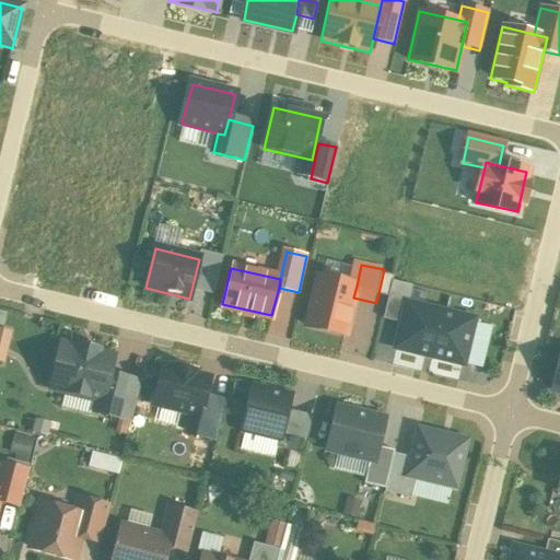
[(321,277),(310,328),(345,337),(353,298),(357,286),(321,277)]
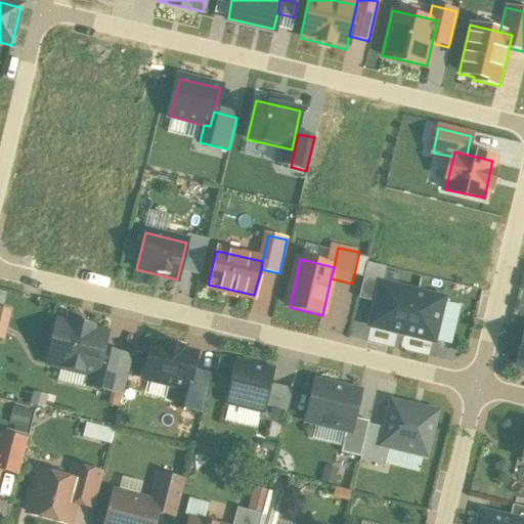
[(385,285),(375,326),(434,341),(444,299),(385,285)]
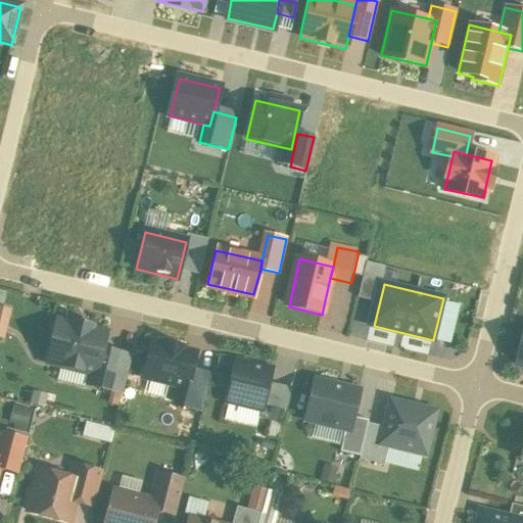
[(93,374),(95,374),(101,347),(105,333),(57,322),(47,363),(93,374)]
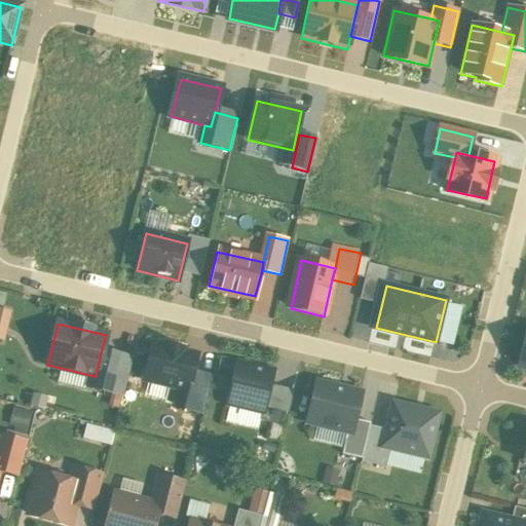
[(153,344),(144,381),(187,392),(192,372),(197,354),(153,344)]
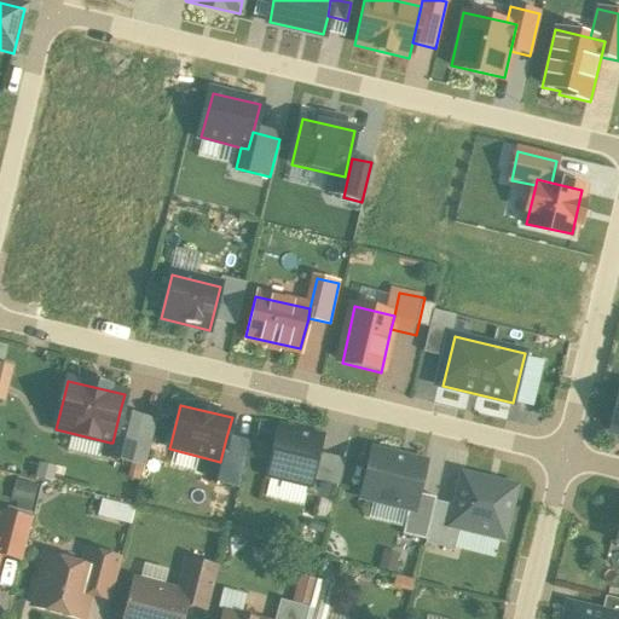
[(156,420),(120,411),(113,443),(110,443),(106,458),(145,468),(156,420)]
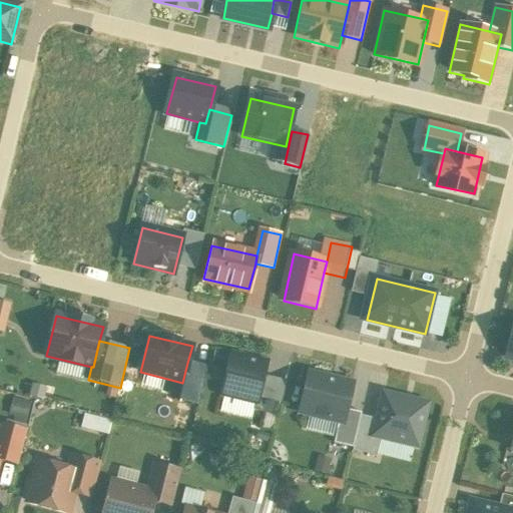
[(220,397),(257,405),(259,398),(264,376),(267,362),(230,354),(220,397)]
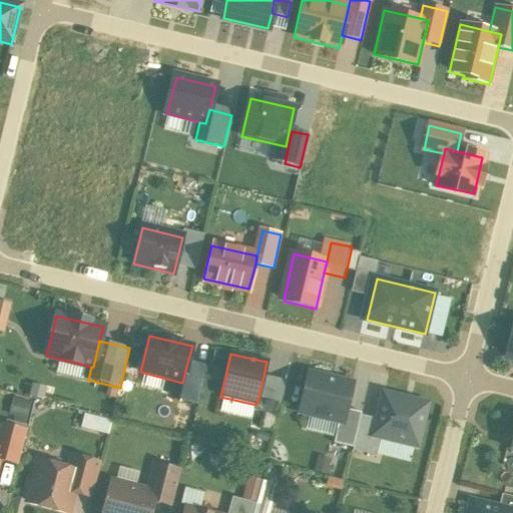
[(206,368),(187,363),(182,383),(178,401),(197,406),(206,368)]
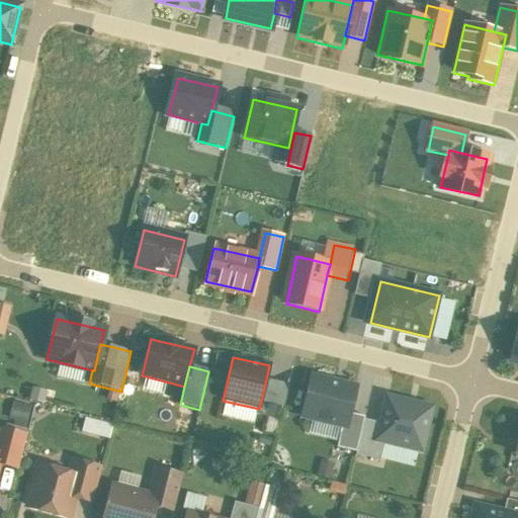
[(311,375),(301,418),(342,427),(346,428),(349,414),(356,385),(311,375)]
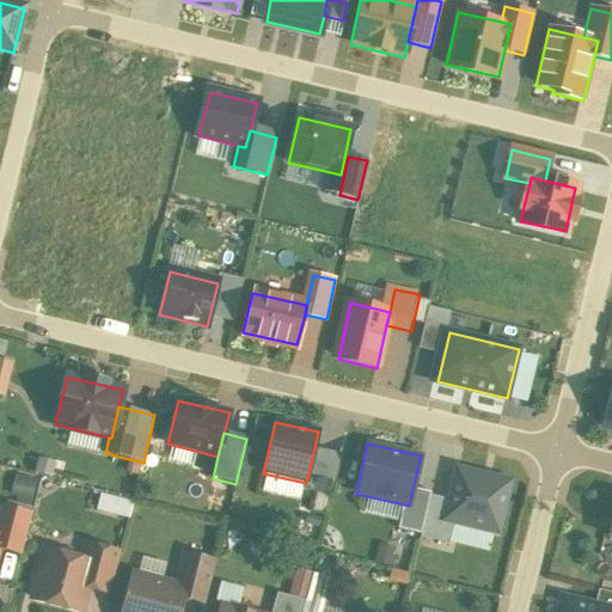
[(341,456),(314,448),(308,475),(335,481),(341,456)]
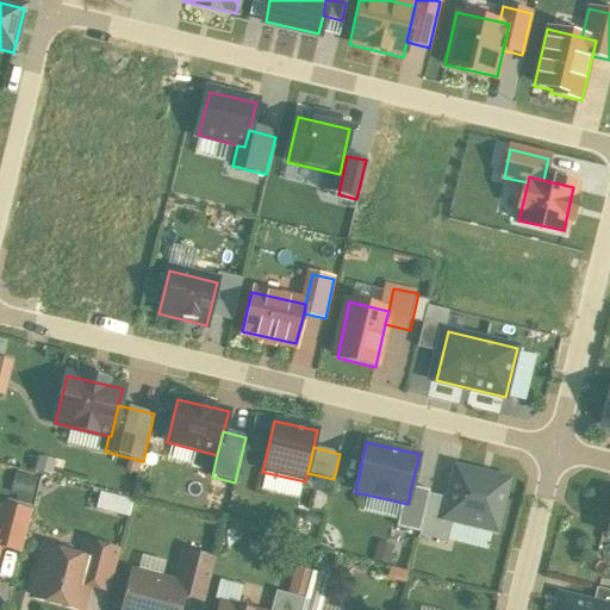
[(509,480),(455,467),(447,500),(443,517),(453,520),(496,531),(509,480)]
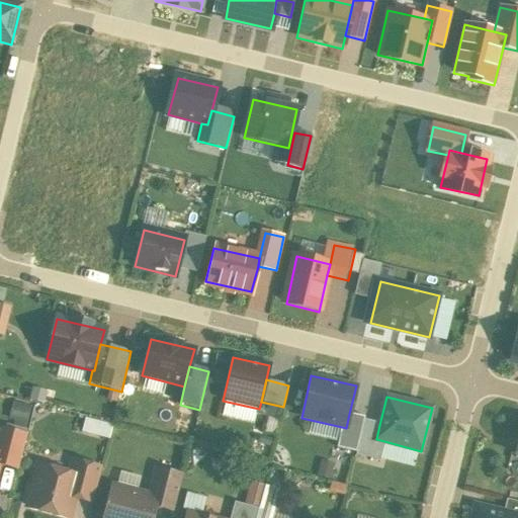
[(364,418),(349,414),(346,428),(342,427),(337,448),(356,452),(364,418)]
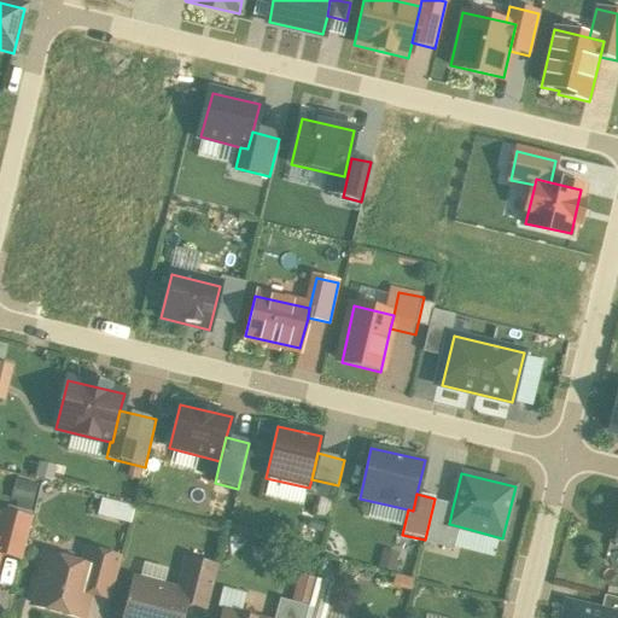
[(459,526),(449,524),(453,507),(436,502),(426,541),(453,548),(459,526)]
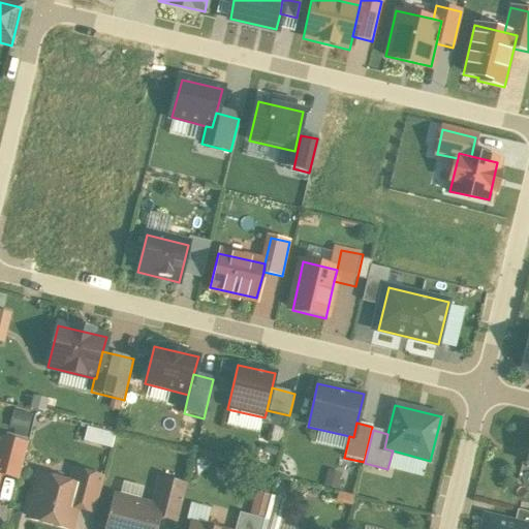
[(28,445),(0,438),(0,465),(1,465),(0,469),(0,473),(19,478),(28,445)]
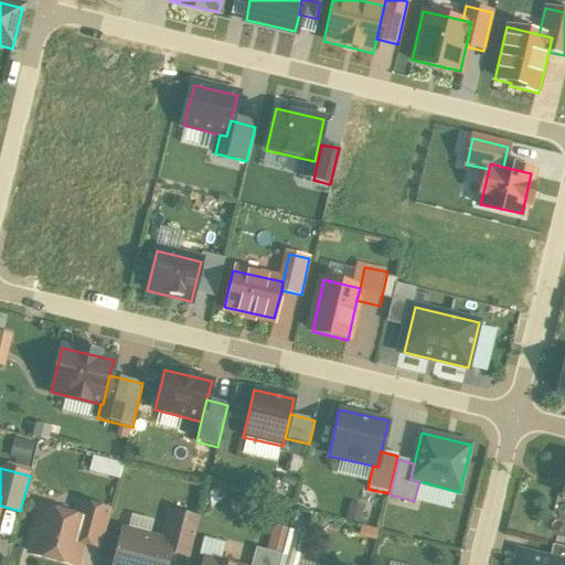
[(112,511),(80,503),(75,518),(86,520),(81,542),(102,547),(112,511)]
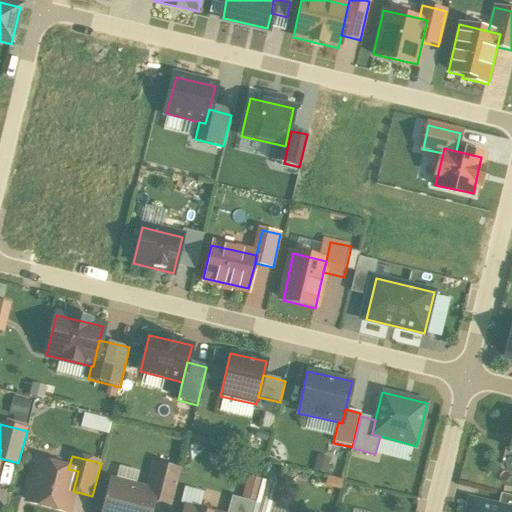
[(68,469),(42,462),(38,478),(34,481),(28,501),(67,511),(73,491),(78,471),(68,469)]
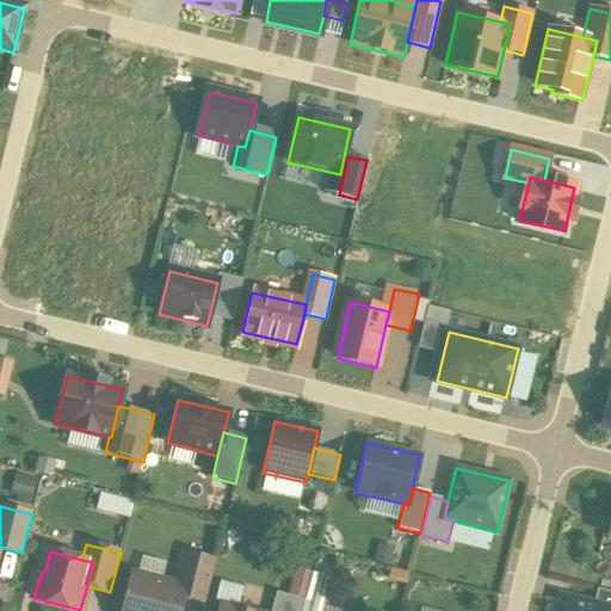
[(216,561),(183,553),(174,586),(185,588),(184,597),(205,603),(216,561)]
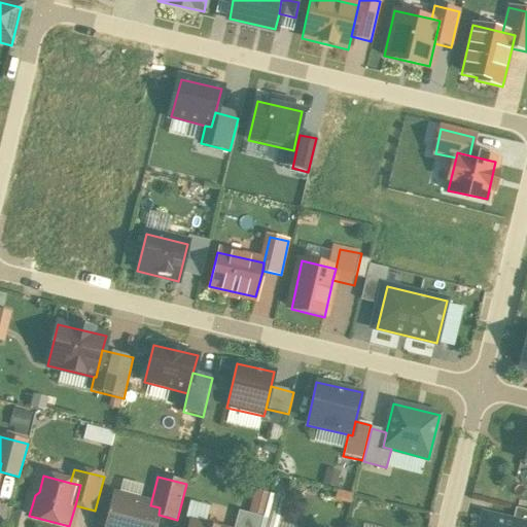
[(150,505),(114,496),(106,526),(154,526),(159,515),(160,507),(150,505)]
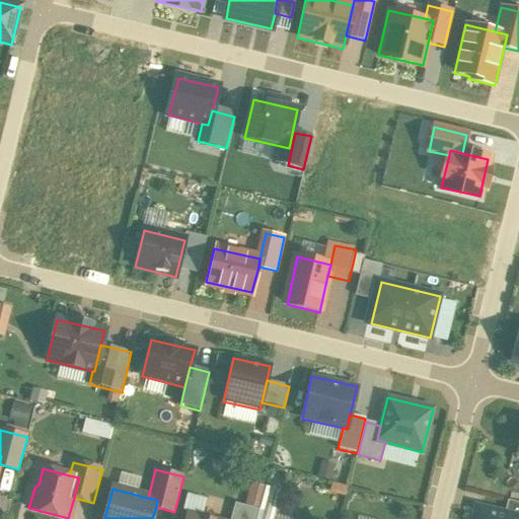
[(256,518),(260,509),(235,503),(230,518),(256,518)]
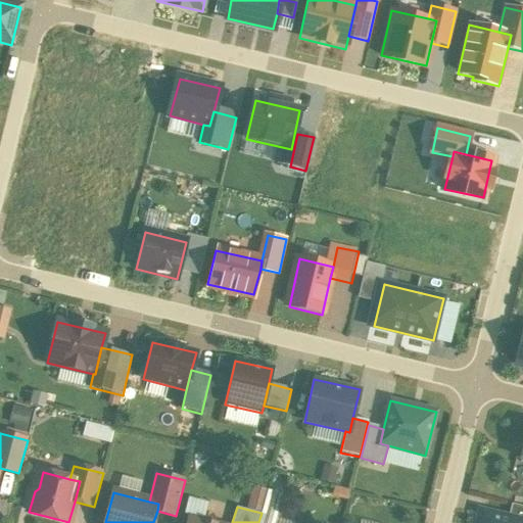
[(522,522),(522,520),(479,511),(476,522),(522,522)]
